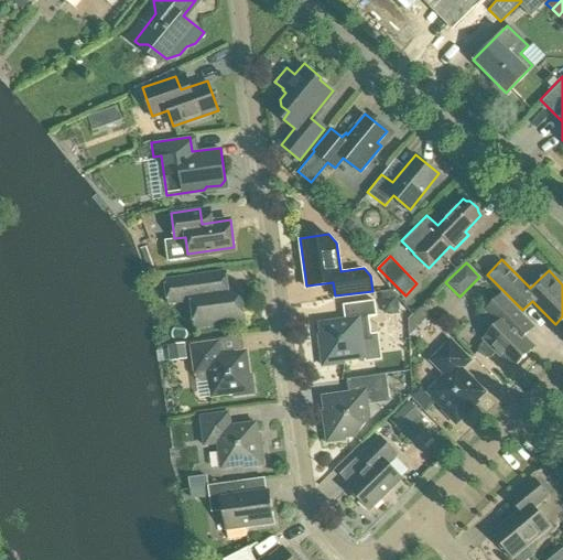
[(195,327),(245,320),(239,284),(227,287),(225,269),(164,278),(168,302),(191,299),(195,327)]
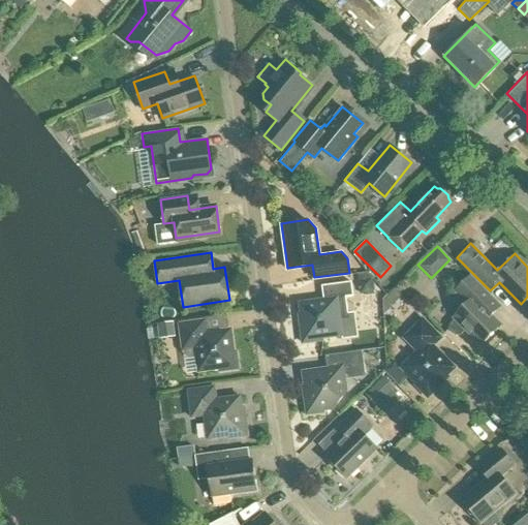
[(480,344),(501,323),(483,305),(491,297),(469,275),(455,289),(467,302),(453,316),(455,318),(449,323),(448,327),(456,334),(460,333),(465,328),(480,344)]
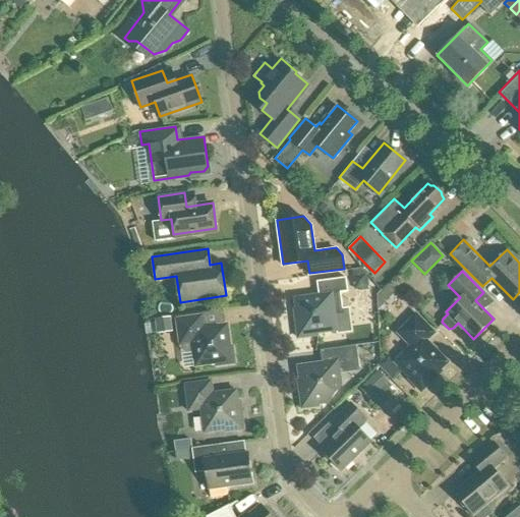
[(354,288),(367,288),(365,273),(352,274),(354,288)]
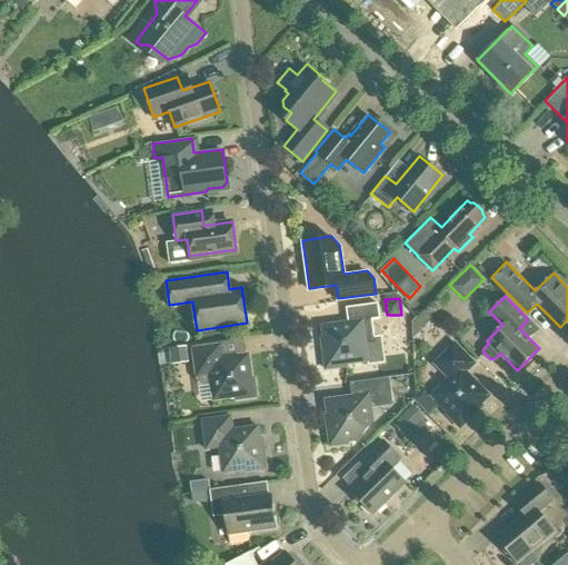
[(371,318),(379,317),(377,301),(346,306),(348,320),(321,324),(325,348),(322,348),(325,368),(346,365),(345,363),(368,359),(366,342),(375,340),(371,318)]
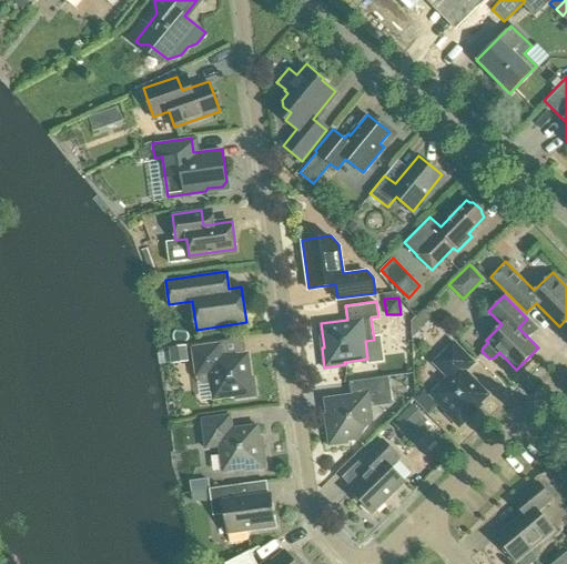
[(471,411),(488,393),(465,370),(474,361),(454,341),(433,361),(443,371),(448,366),(452,371),(429,393),(446,410),(445,411),(459,426),(473,412),(471,411)]
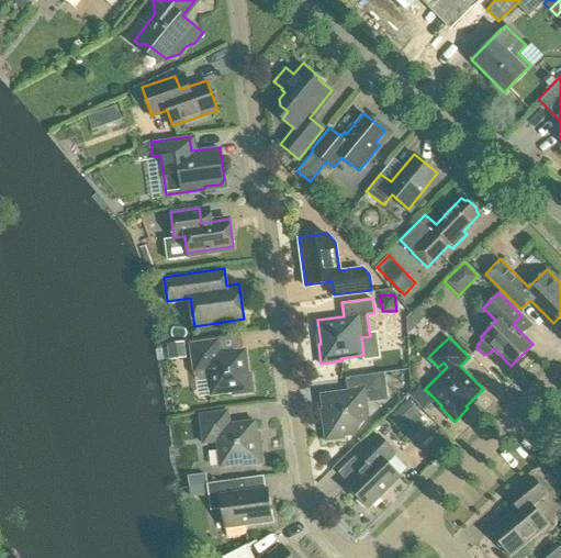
[(233,393),(254,391),(251,371),(248,371),(245,348),(220,352),(219,338),(190,342),(193,374),(201,379),(209,378),(211,394),(233,391),(233,393)]
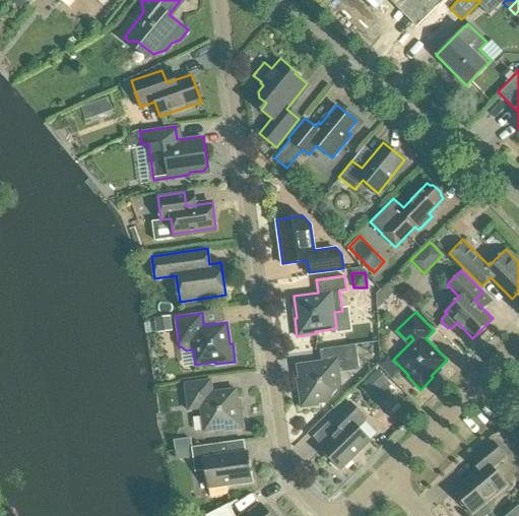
[(156,331),(173,329),(171,314),(154,317),(156,331)]
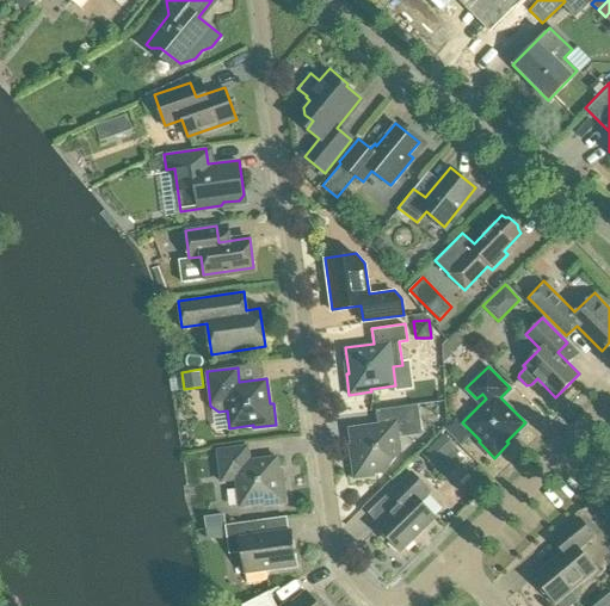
[(398,431),(421,427),(418,403),(375,408),(377,424),(349,427),(353,457),(351,457),(353,477),(374,475),(374,472),(383,470),(400,449),(398,431)]
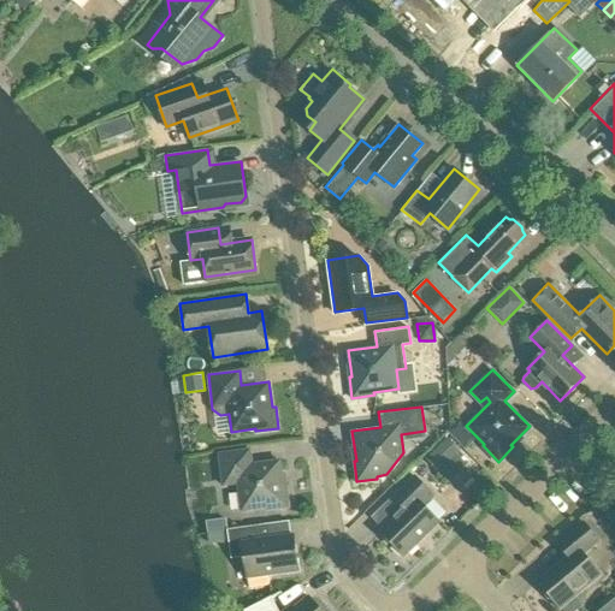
[(463,448),(475,437),(457,419),(447,429),(463,448)]
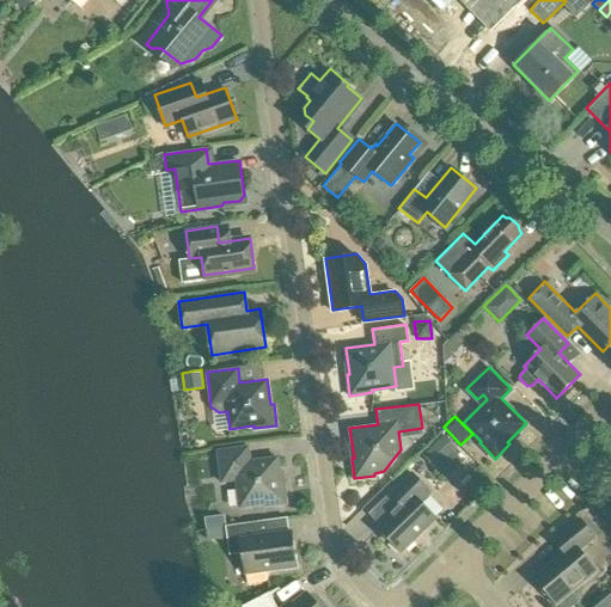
[(457,447),(444,434),(423,455),(435,468),(457,447)]
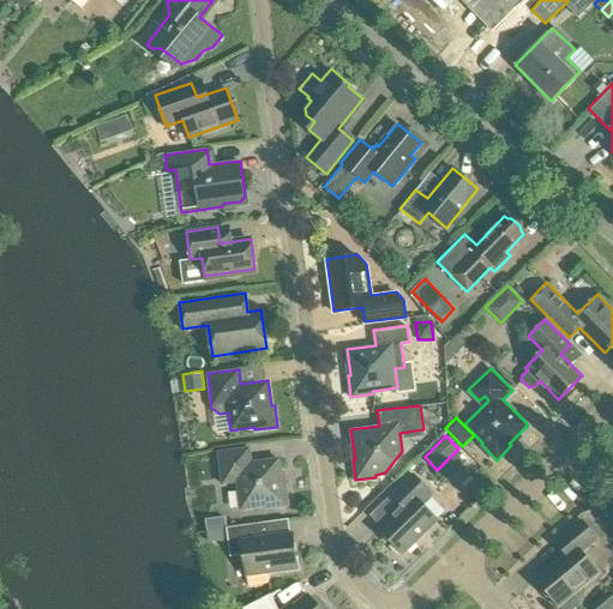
[(265,507),(288,505),(286,483),(282,483),(278,458),(251,462),(248,447),(218,451),(222,482),(236,480),(240,507),(265,505),(265,507)]
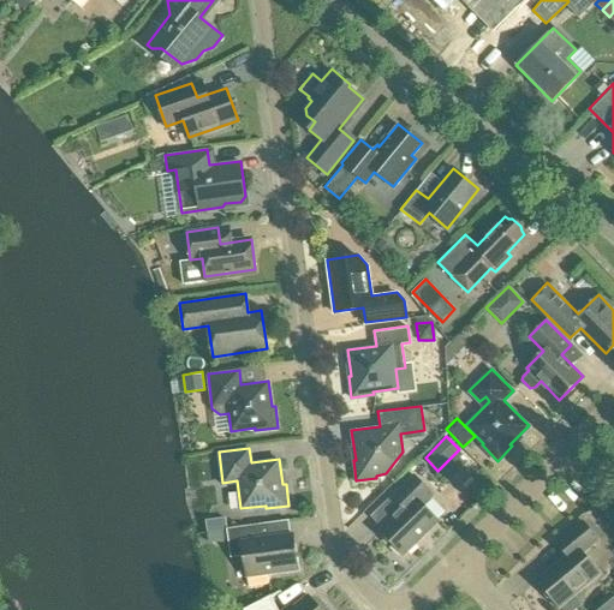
[(433,492),(413,473),(392,495),(403,507),(379,530),(403,554),(437,519),(422,503),(433,492)]
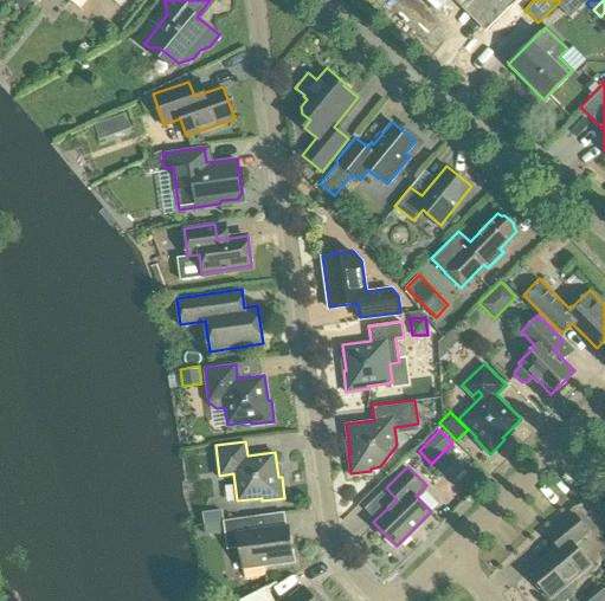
[(589,531),(573,512),(547,534),(558,545),(527,570),(551,598),(552,596),(554,600),(564,600),(570,595),(571,592),(565,585),(591,564),(573,544),(589,531)]
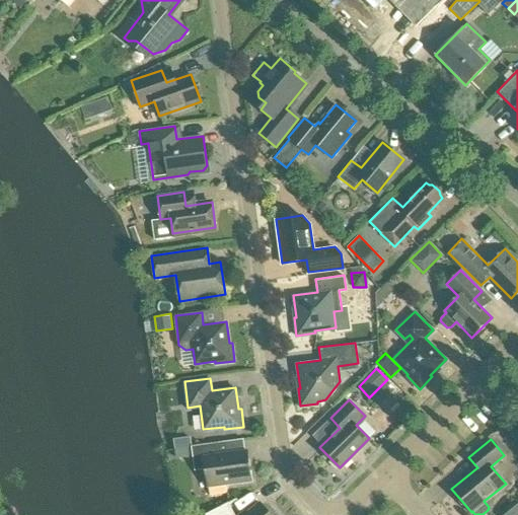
[(250,480),(246,450),(221,453),(219,441),(191,445),(195,469),(206,467),(208,485),(210,493),(226,491),(225,483),(250,480)]
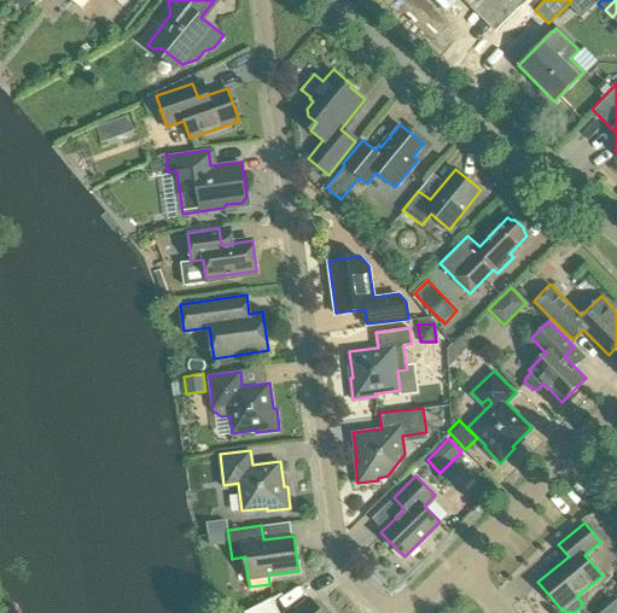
[(208,532),(209,544),(223,543),(222,531),(208,532)]
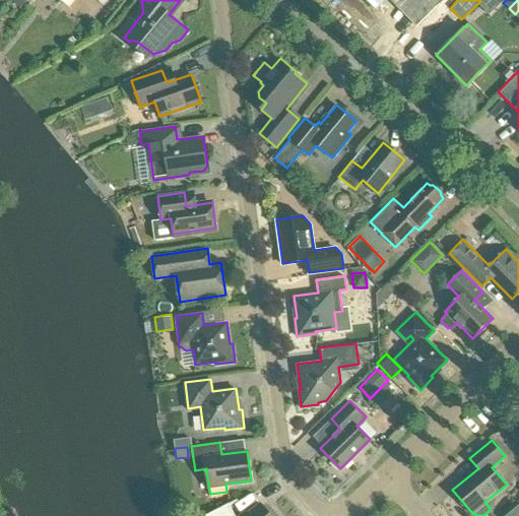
[(271,515),(260,502),(243,515),(235,515),(236,515),(229,502),(204,515),(271,515)]
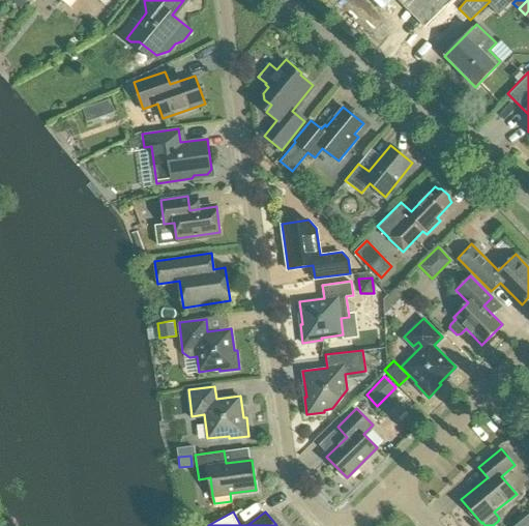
[(528,525),(528,513),(518,523),(520,525),(528,525)]
